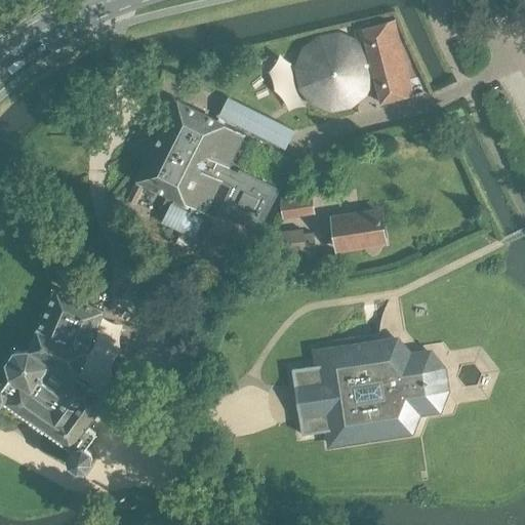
[(373,72),(381,104),(413,95),(395,22),(363,29),(368,50),(365,51),(363,46),(361,43),(360,41),(357,38),(354,37),(347,33),(344,32),(340,32),(335,32),(331,33),(328,33),(325,34),(323,35),(320,36),(310,43),(308,45),(305,49),(303,53),(301,58),(300,63),(300,67),(301,73),(303,78),(305,84),(309,90),(313,96),(320,102),(329,105),(340,106),(348,104),(355,99),(361,93),(365,88),(369,79),(370,72),(373,72)]
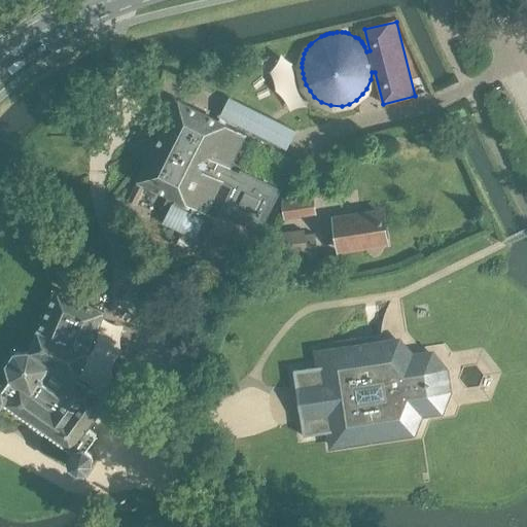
[(512,80),(517,90),(526,83),(526,71),(512,80)]
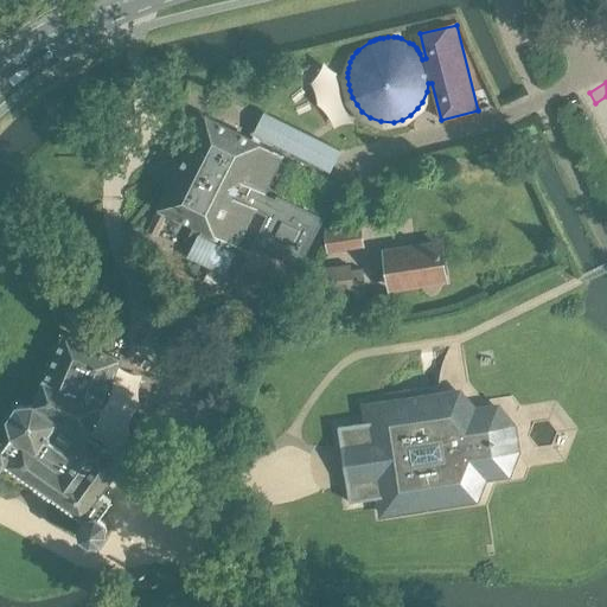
[(340,149),(263,112),(253,134),(330,172),(340,149)]
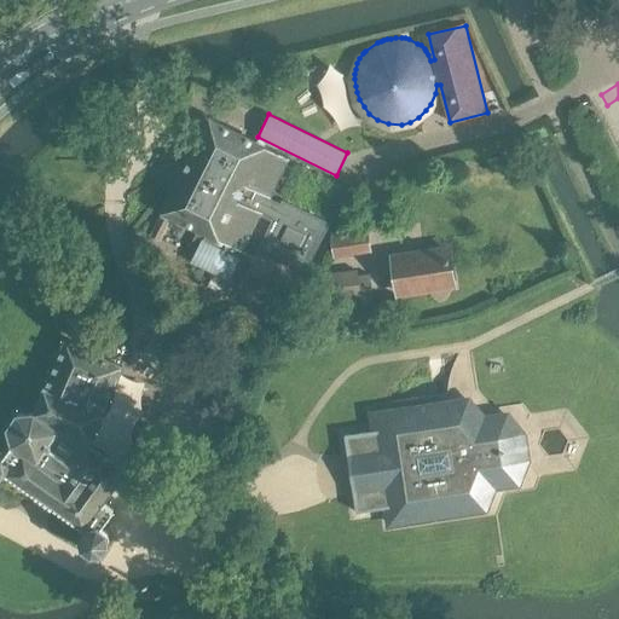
[(343,114),(340,128),(348,131),(343,146),(353,150),(363,120),(343,114)]
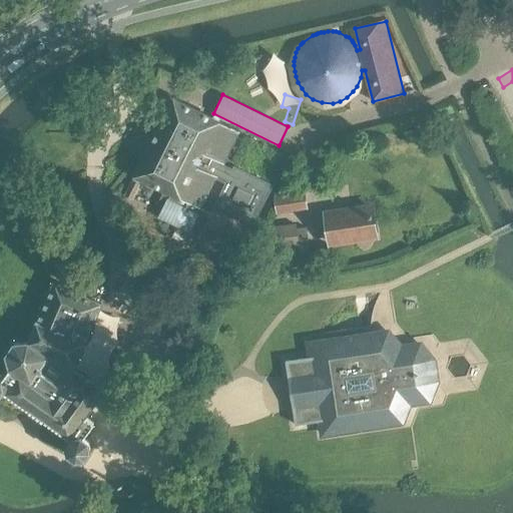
[(223,164),(238,132),(173,101),(137,176),(171,193),(159,218),(190,233),(198,216),(210,222),(213,215),(200,208),(215,178),(225,183),(215,205),(254,224),(274,185),(234,166),(232,168),(223,164)]
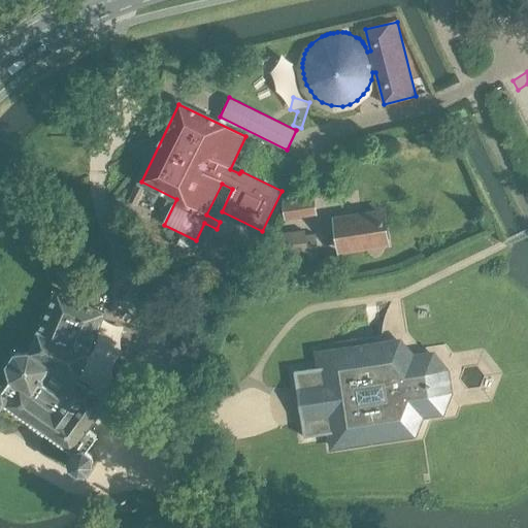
[(144,190),(136,186),(129,200),(137,204),(144,190)]
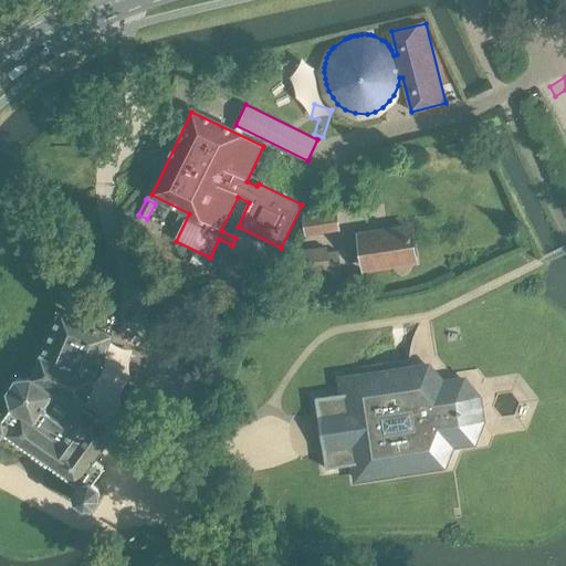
[(306,237),(339,232),(337,215),(304,218),(306,237)]
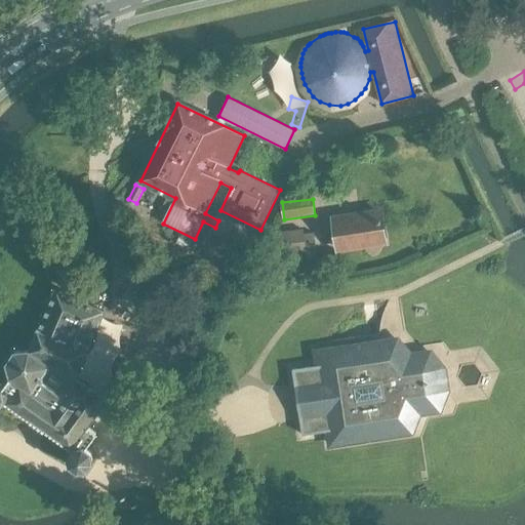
[(339,250),(385,244),(380,212),(335,219),(339,250)]
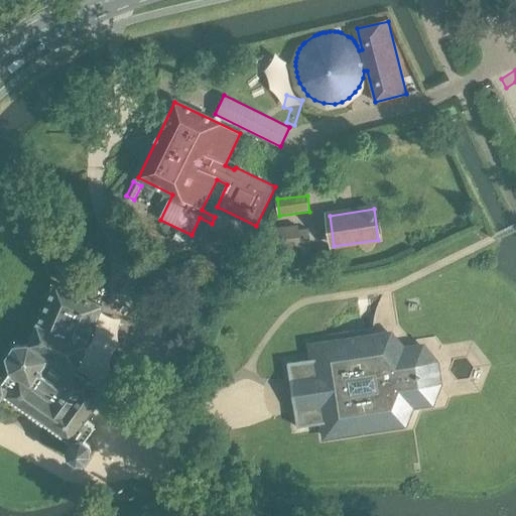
[(240,258),(254,231),(218,212),(215,217),(212,224),(204,240),(240,258)]
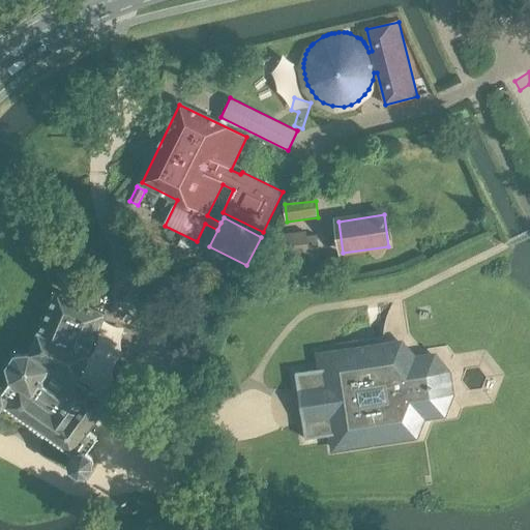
[(272,259),(306,255),(304,234),(270,238),(272,259)]
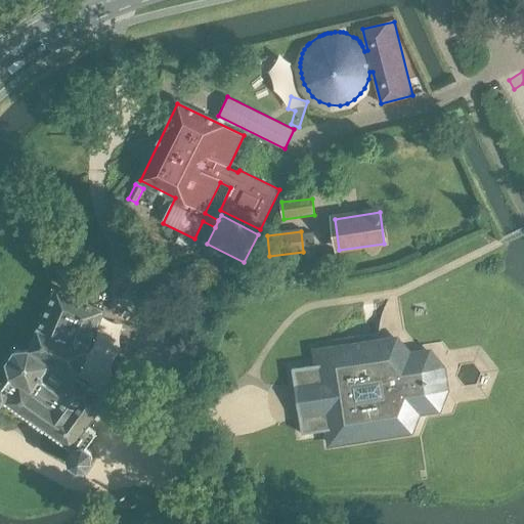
[(311,235),(301,236),(303,252),(304,264),(314,263),(311,235)]
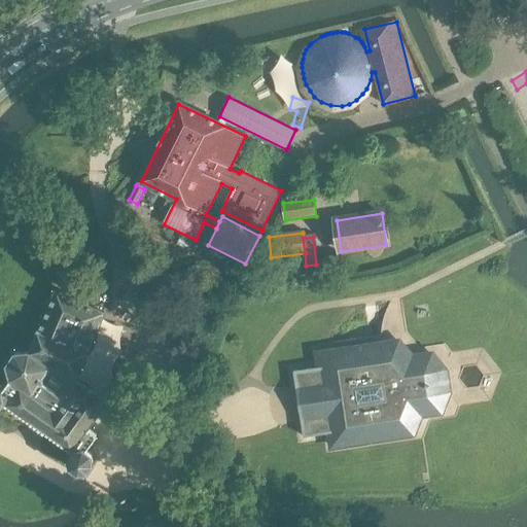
[(106,401),(75,379),(89,350),(104,314),(57,291),(41,330),(30,353),(16,355),(8,365),(11,379),(3,391),(0,389),(0,408),(4,402),(74,453),(70,458),(71,467),(78,473),(89,471),(93,465),(91,455),(85,451),(96,436),(88,430),(106,401)]
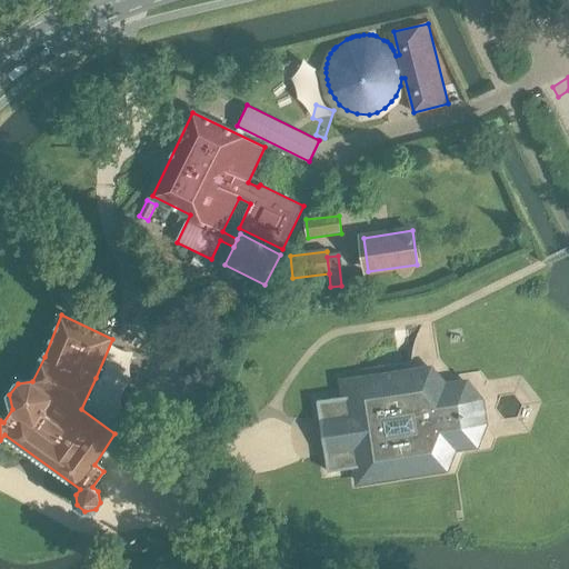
[(341,397),(317,400),(327,468),(351,467),(355,483),(446,470),(456,450),(477,446),(486,422),(482,398),(467,377),(445,381),(431,363),(338,377),(341,397)]
